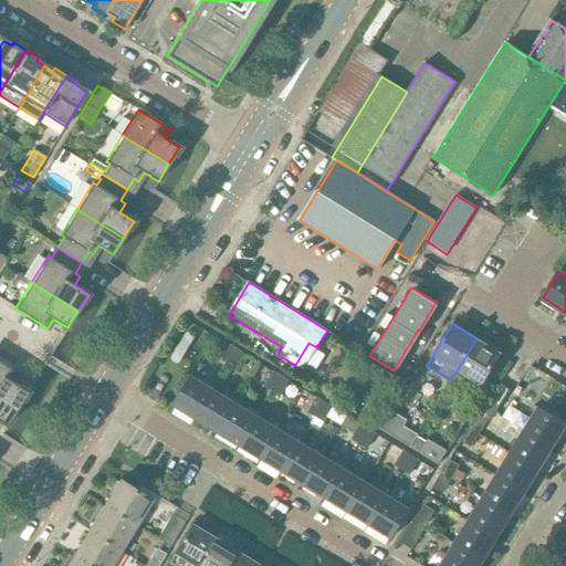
[(477,338),(458,369),(481,384),(500,353),(477,338)]
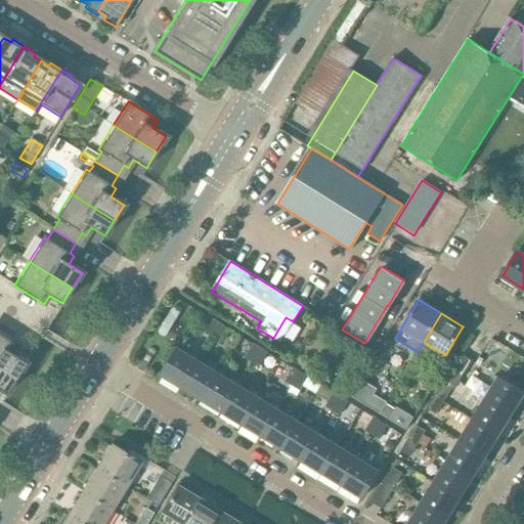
[(213,337),(220,324),(214,319),(206,332),(213,337)]
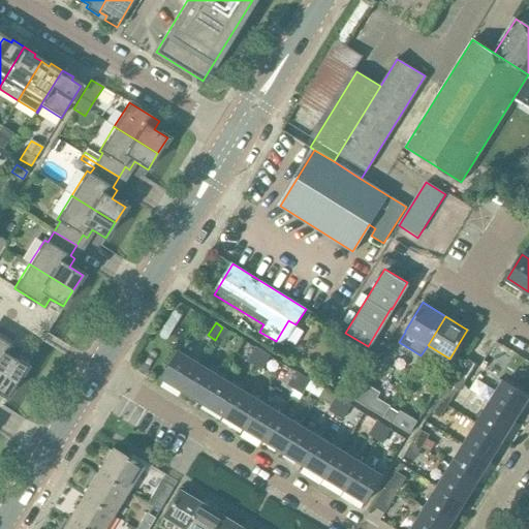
[(222,328),(215,340),(222,344),(229,332),(222,328)]
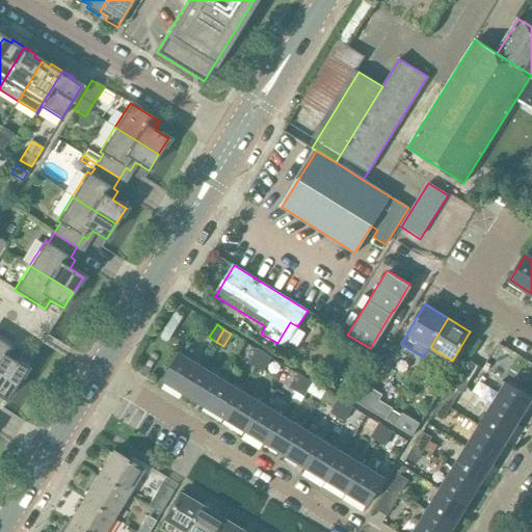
[(0,340),(0,373),(16,383),(26,368),(12,360),(18,351),(0,340)]
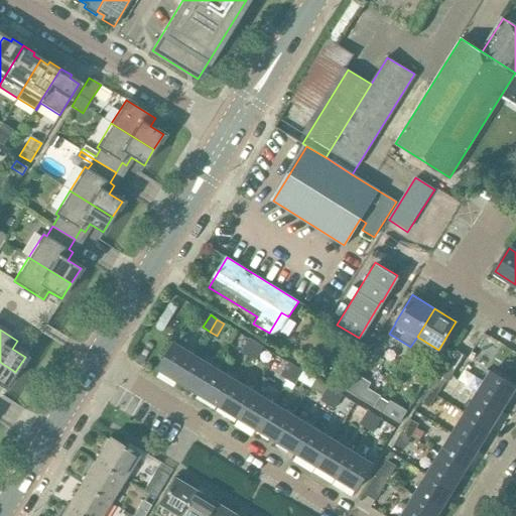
[(249,356),(256,343),(250,339),(242,351),(249,356)]
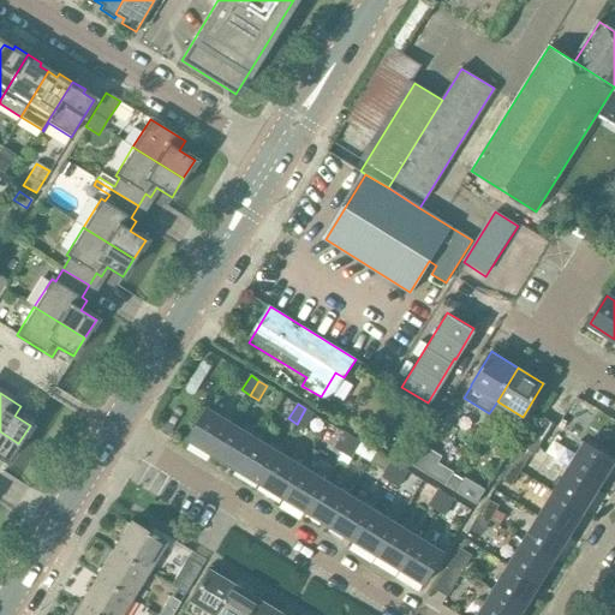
[(214,454),(232,423),(208,408),(190,440),(214,454)]
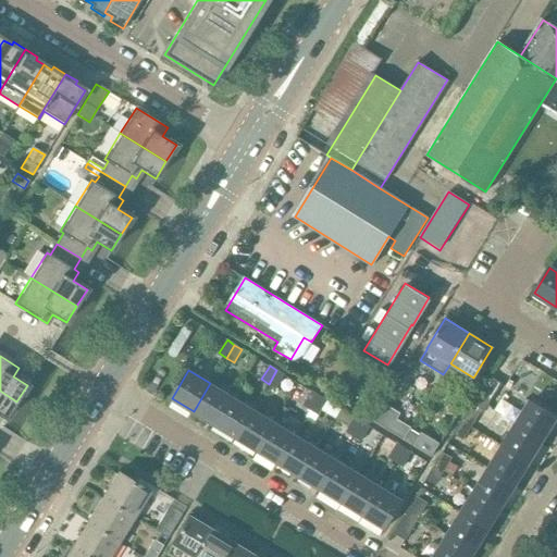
[(276,370),(269,384),(276,388),(284,375),(276,370)]
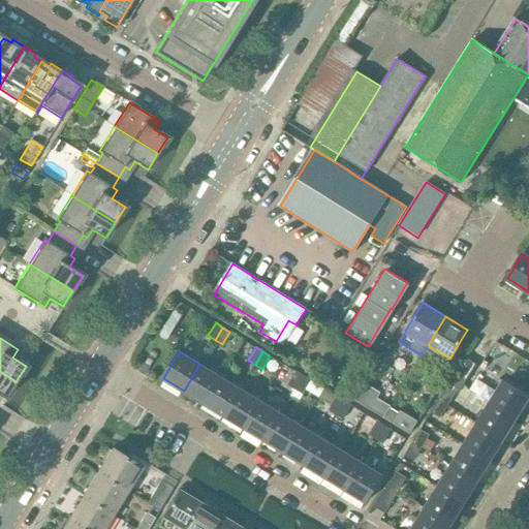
[(464,358),(448,382),(460,390),(475,364),(464,358)]
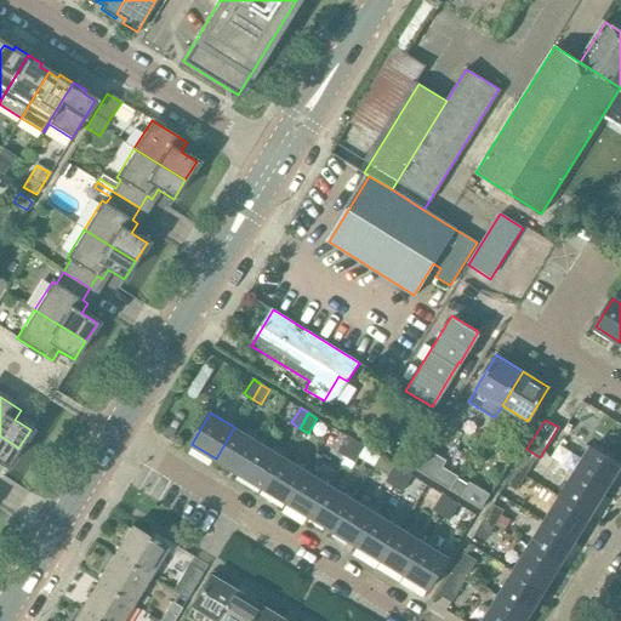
[(491,421),(483,437),(490,440),(500,426),(491,421)]
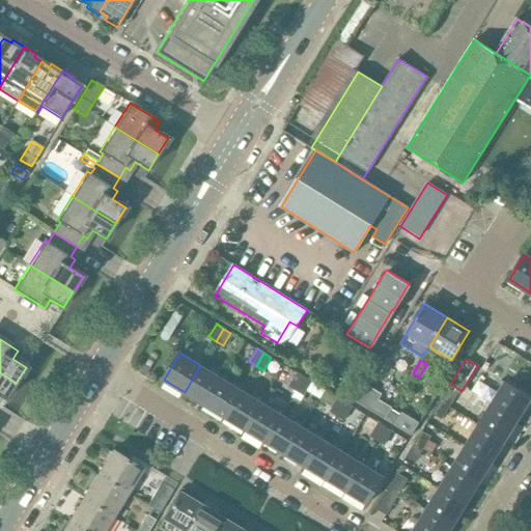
[(221,378),(200,365),(185,392),(205,404),(221,378)]
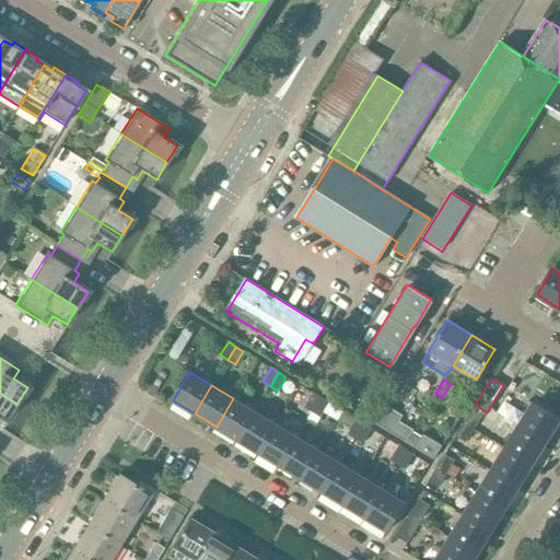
[(0,416),(7,420),(16,404),(0,393),(0,416)]
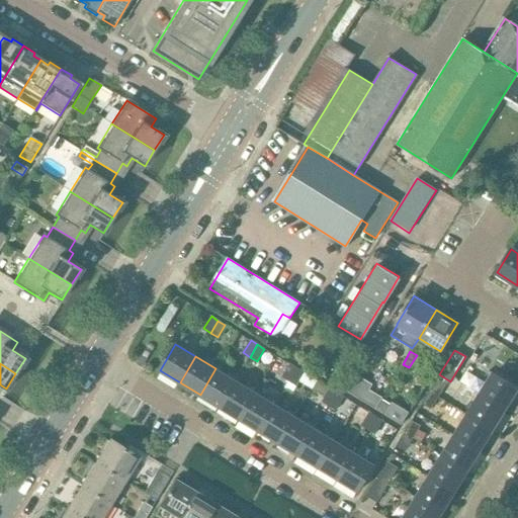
[(289,380),(296,368),(289,364),(282,376),(289,380)]
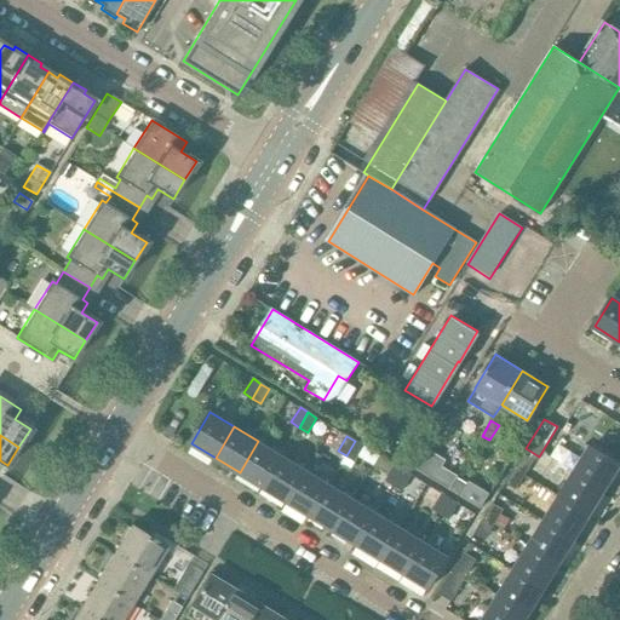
[(431,438),(413,468),(428,477),(446,448),(431,438)]
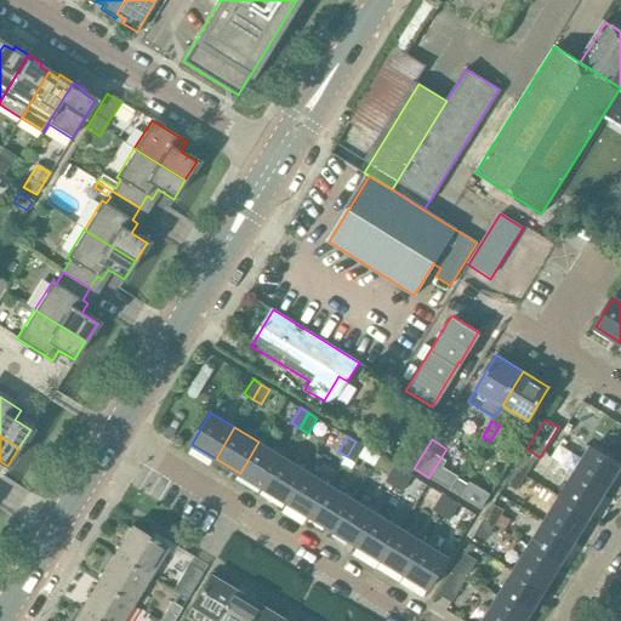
[(283,456),(258,442),(240,473),(263,488),(283,456)]
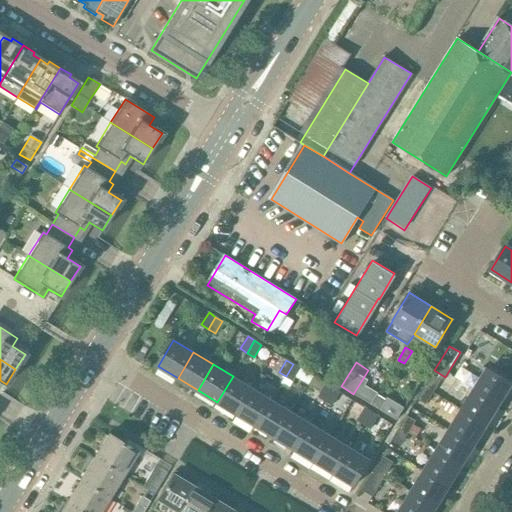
[(293,364),(286,376),(281,384),(289,389),(294,381),(293,380),(300,369),(293,364)]
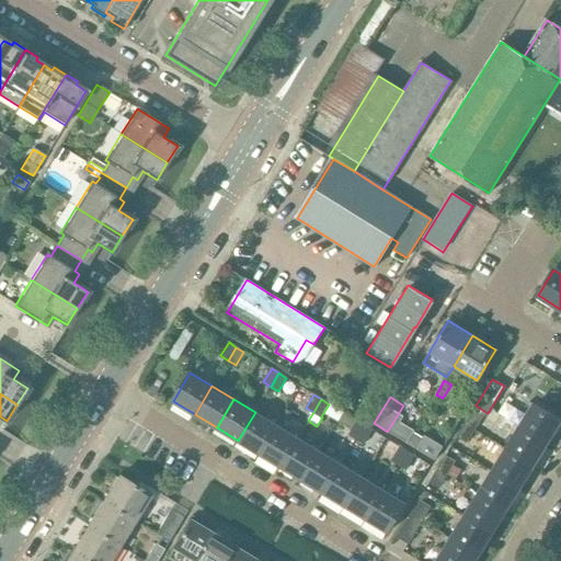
[(369,401),(359,415),(370,422),(379,408),(369,401)]
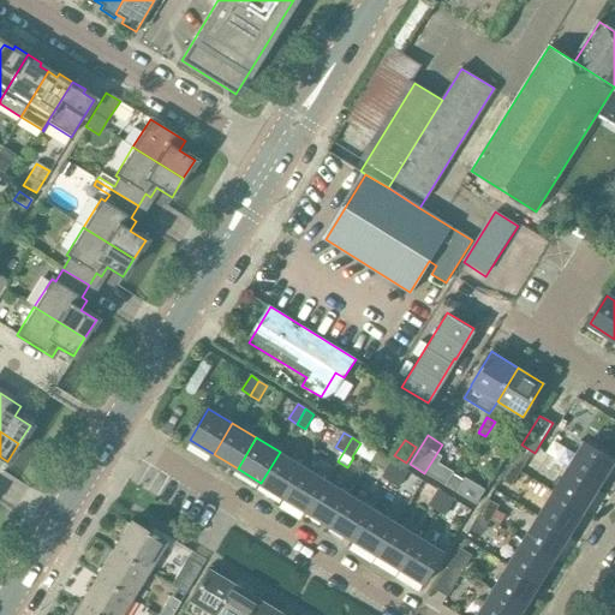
[(571,469),(598,485),(614,460),(586,443),(571,469)]
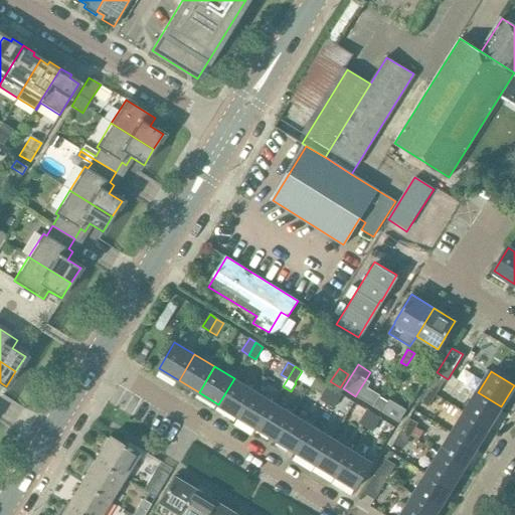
[(426,389),(435,394),(443,382),(434,377),(426,389)]
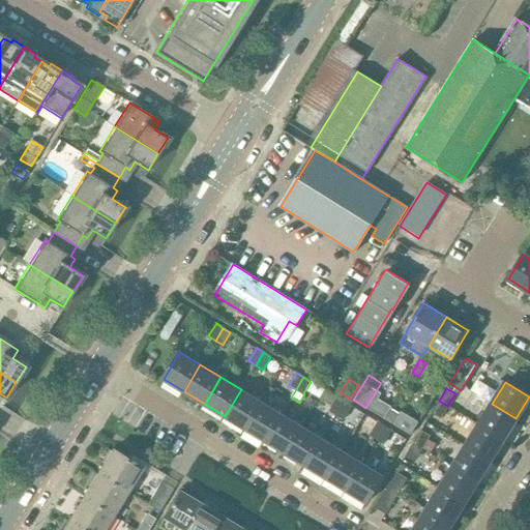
[(261,402),(241,389),(225,416),(244,429),(261,402)]
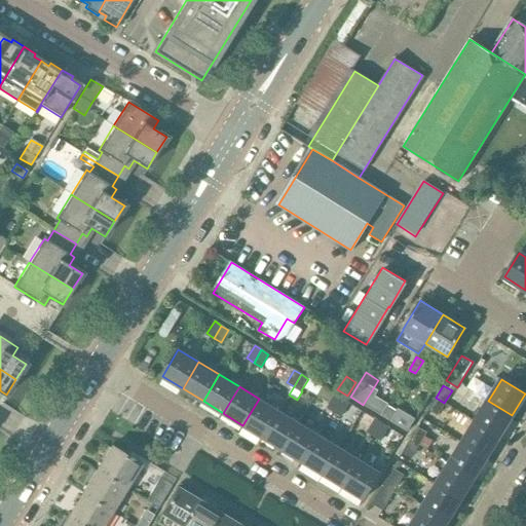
[(334,411),(342,399),(335,395),(328,407),(334,411)]
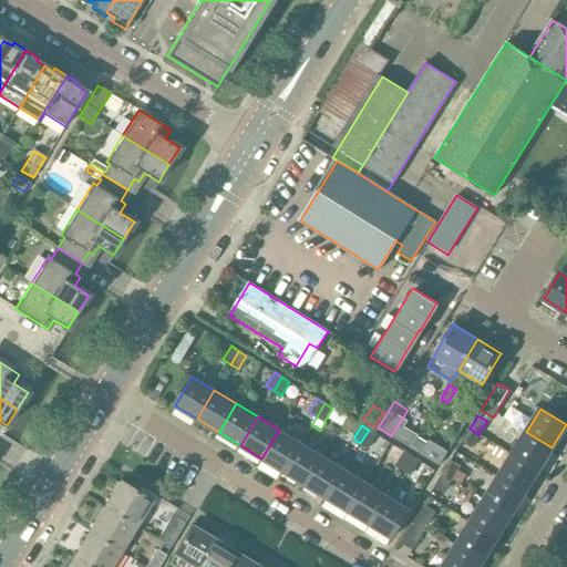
[(399,439),(410,445),(416,434),(405,428),(399,439)]
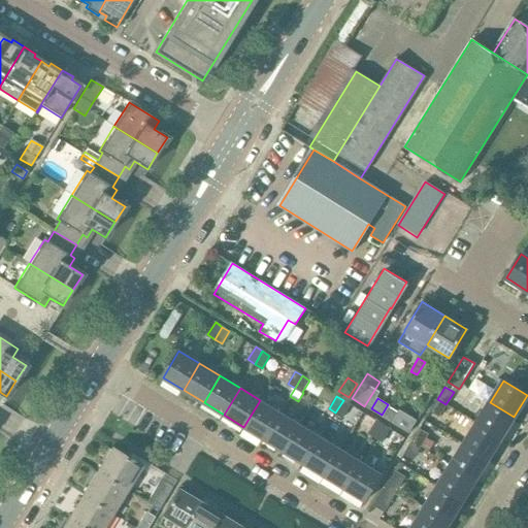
[(446,404),(437,399),(429,411),(438,417),(446,404)]
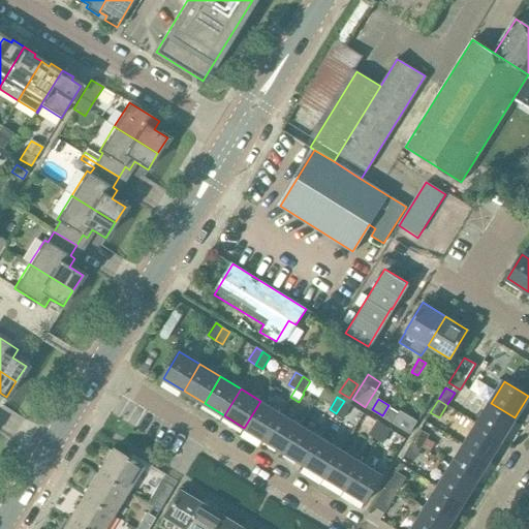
[(281,413),(260,401),(244,428),(265,440),(281,413)]
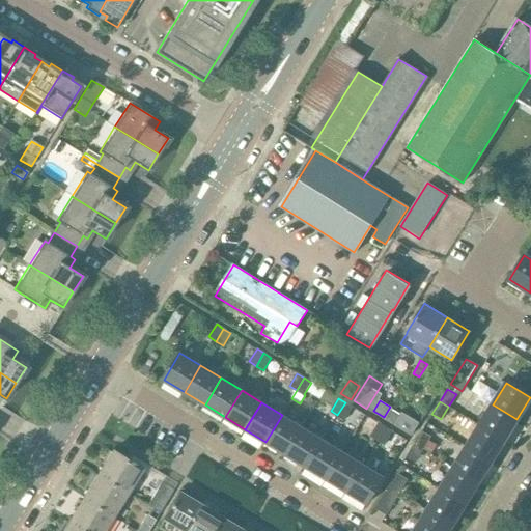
[(345,402),(337,415),(344,420),(353,408),(345,402)]
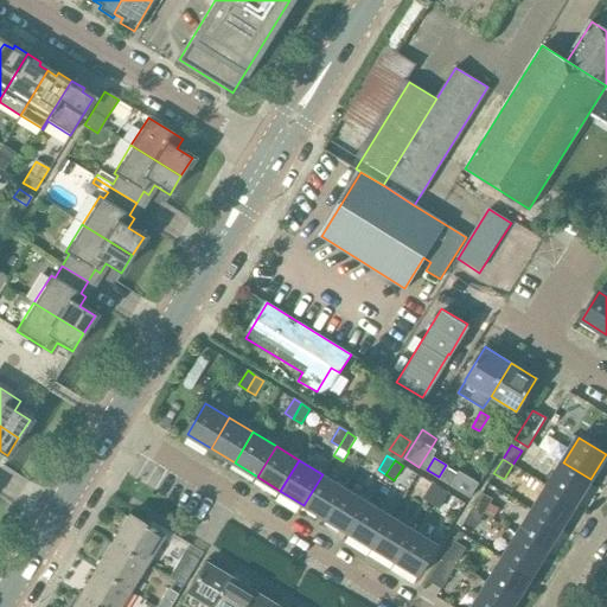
[(575,504),(590,479),(563,462),(549,486),(575,504)]
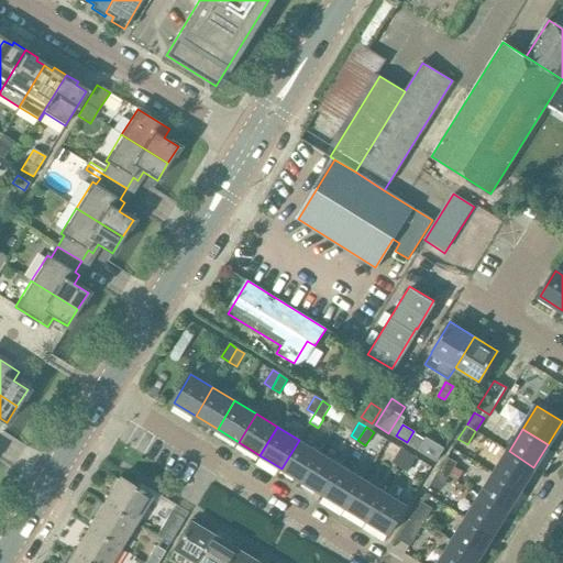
[(415,434),(408,445),(435,462),(443,448),(424,437),(422,439),(415,434)]
